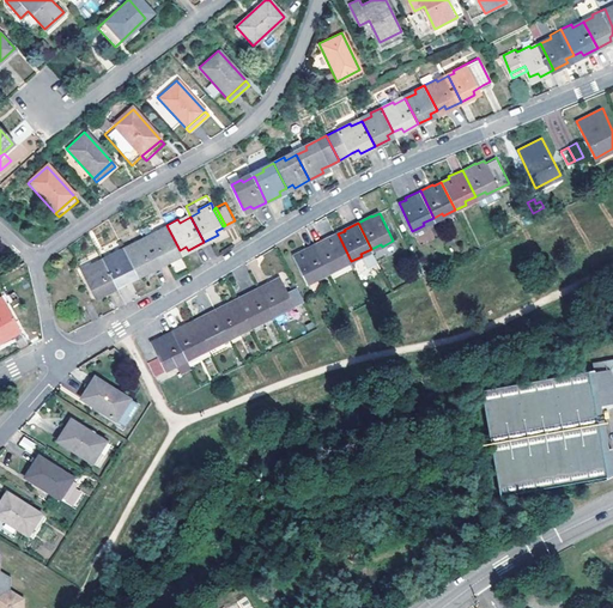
[(180,250),(167,225),(156,230),(158,233),(149,238),(149,239),(161,263),(174,257),(173,254),(180,250)]
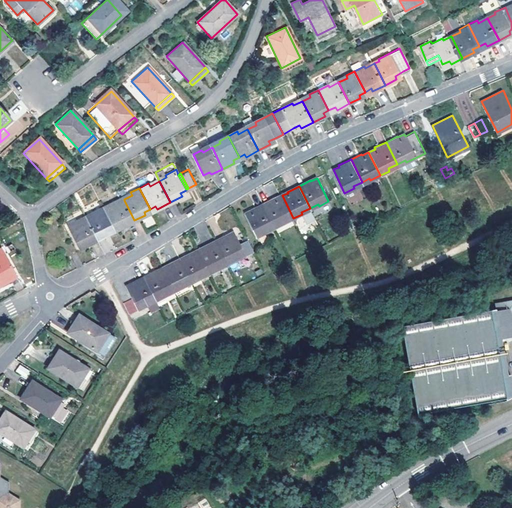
[(274,225),(274,226),(283,221),(284,223),(293,218),(282,195),(274,199),(274,198),(263,204),(274,225)]
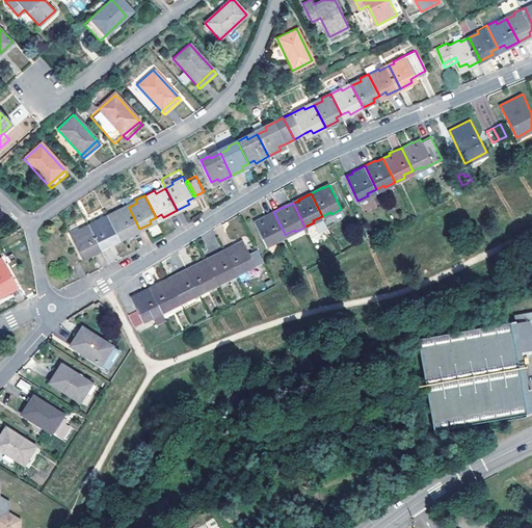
[(120,235),(126,232),(128,236),(139,229),(129,208),(118,212),(117,210),(108,214),(120,235)]
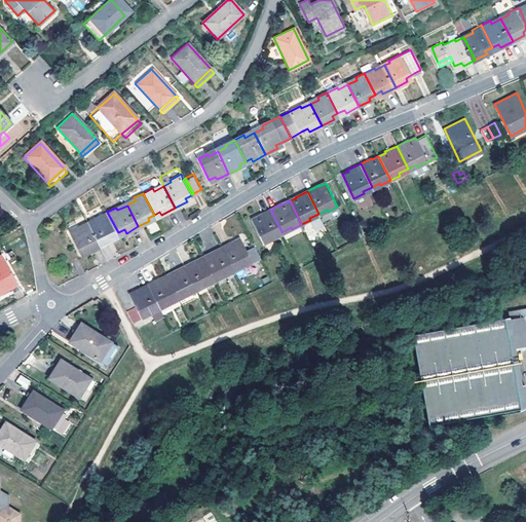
[(282,231),(270,210),(258,216),(258,217),(253,219),(264,243),(274,237),(273,236),(282,232),(282,231)]
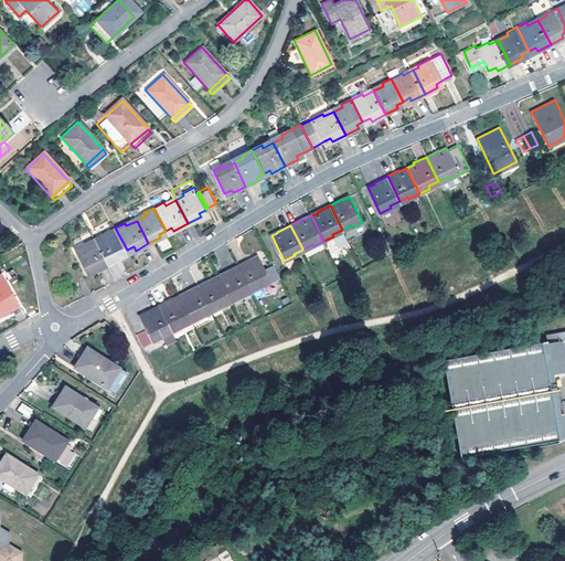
[(97,240),(109,263),(121,257),(119,254),(127,250),(115,228),(106,232),(107,235),(97,240)]
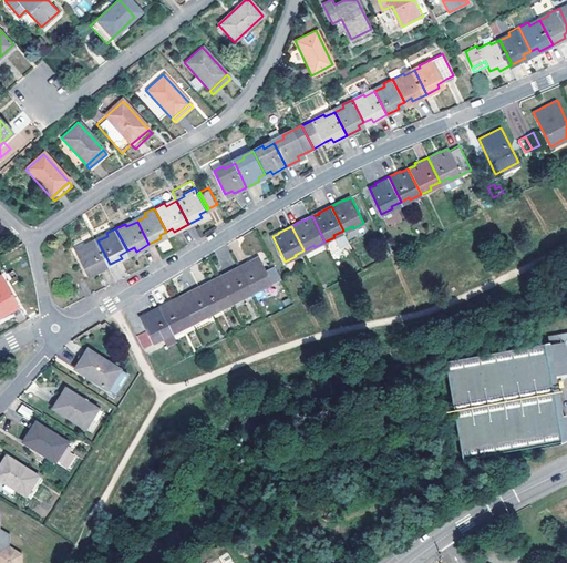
[(88,270),(95,266),(98,270),(110,264),(98,241),(88,245),(86,243),(75,248),(88,270)]
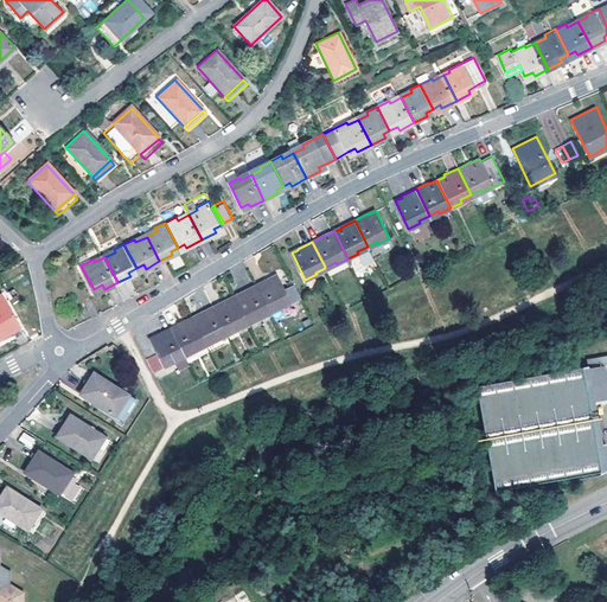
[(256,283),(269,309),(280,303),(281,306),(301,296),(295,285),(286,289),(279,274),(270,279),(269,277),(256,283)]
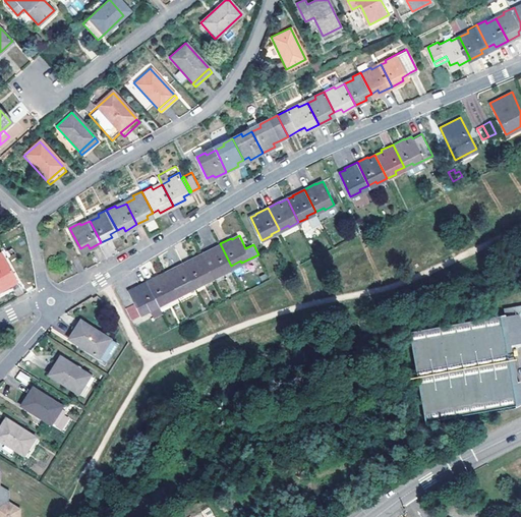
[(231,266),(220,243),(207,250),(208,251),(201,254),(214,278),(224,272),(223,270),(231,266)]
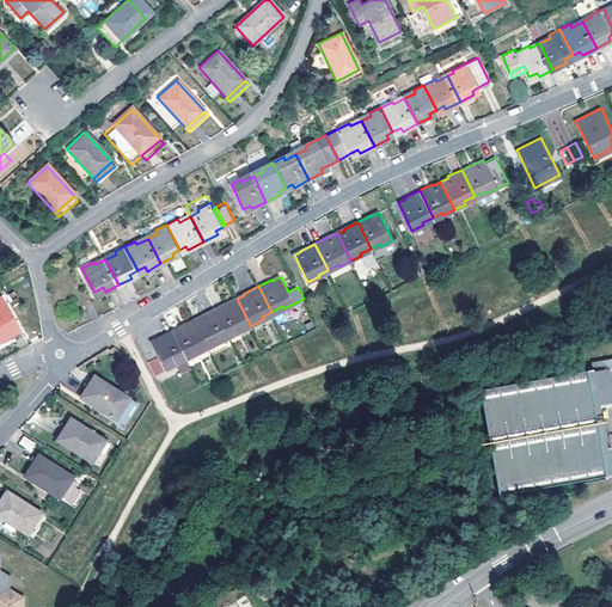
[(5,333),(20,325),(4,295),(0,296),(0,341),(7,337),(5,333)]
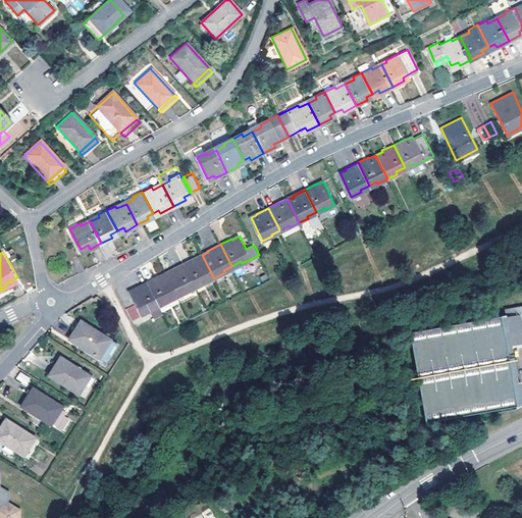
[(185,263),(196,285),(204,280),(206,282),(214,278),(202,255),(196,258),(196,257),(185,263)]
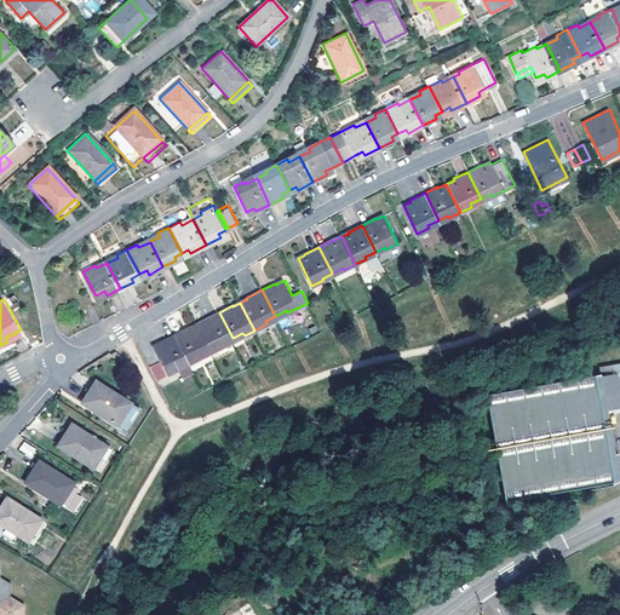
[(233,338),(219,312),(204,320),(205,321),(199,323),(212,351),(223,346),(222,343),(233,338)]
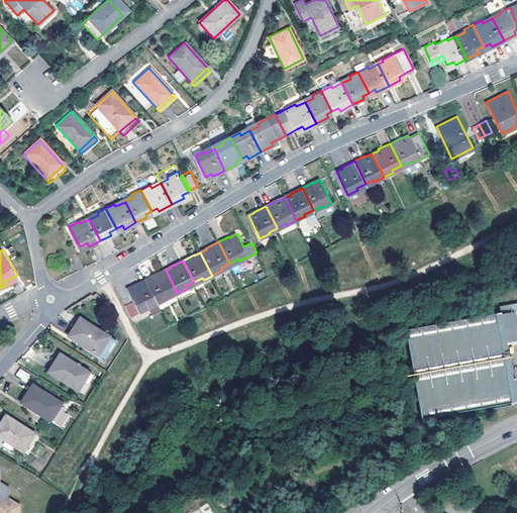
[(177,293),(166,270),(160,274),(159,272),(146,278),(158,300),(167,295),(168,298),(177,293)]
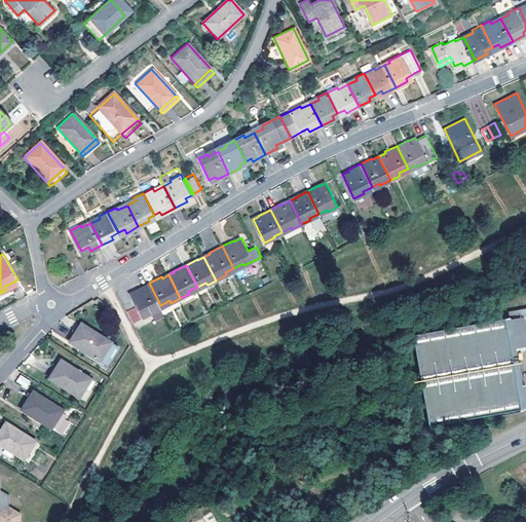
[(20,285),(17,280),(4,287),(6,290),(7,291),(20,285)]
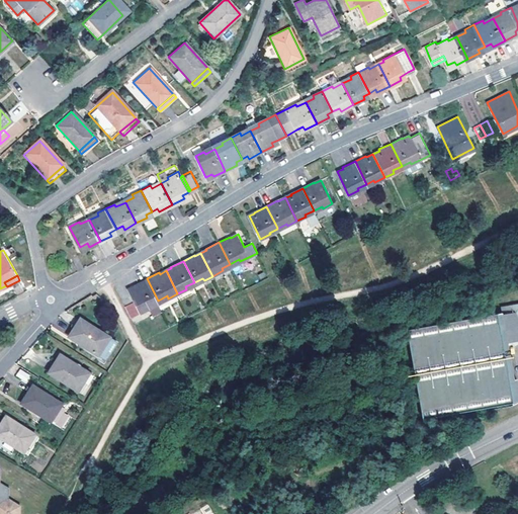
[(158,301),(147,278),(135,284),(136,286),(130,288),(142,312),(151,307),(150,305),(158,301)]
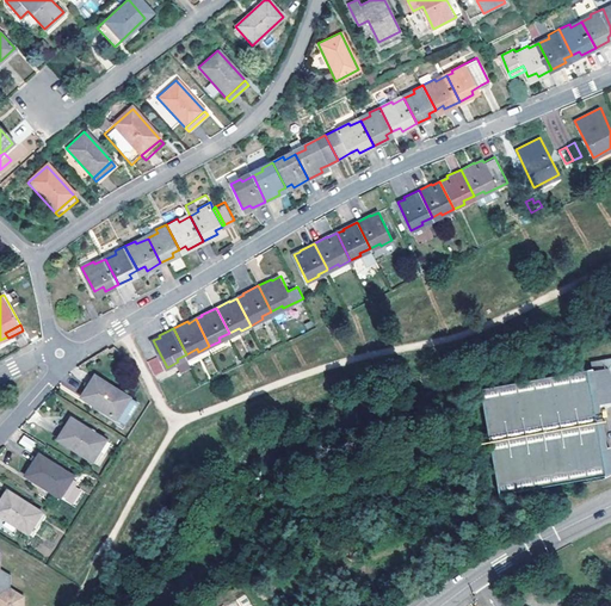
[(590,366),(480,385),(499,490),(578,476),(604,471),(610,469),(610,444),(608,444),(602,414),(600,407),(599,401),(610,397),(610,353),(588,358),(590,366)]
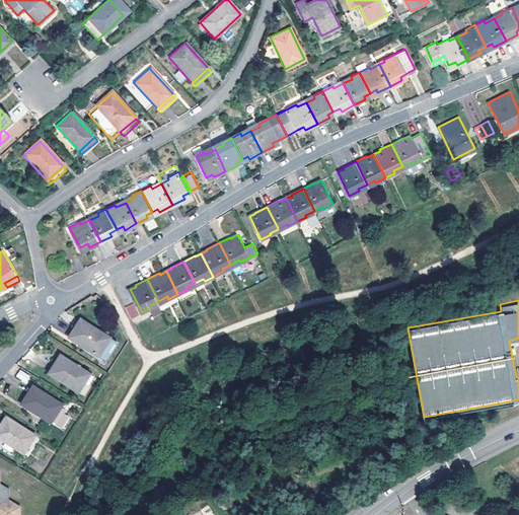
[(113,352),(120,341),(82,318),(71,337),(100,355),(105,348),(113,352)]
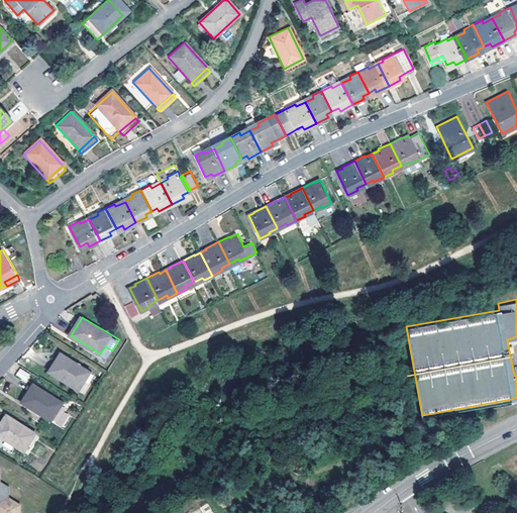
[(112,350),(105,346),(100,353),(107,358),(112,350)]
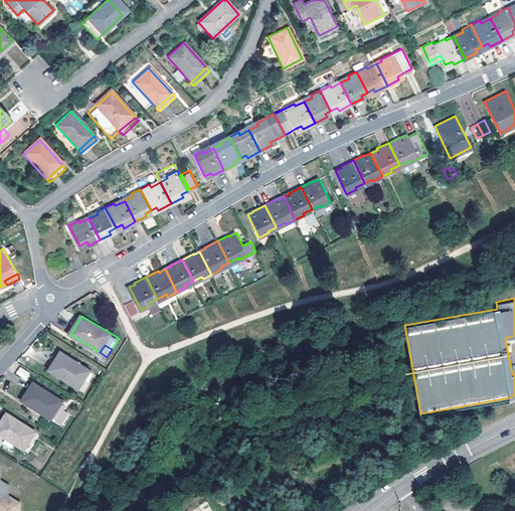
[(75,386),(87,368),(57,350),(46,368),(75,386)]
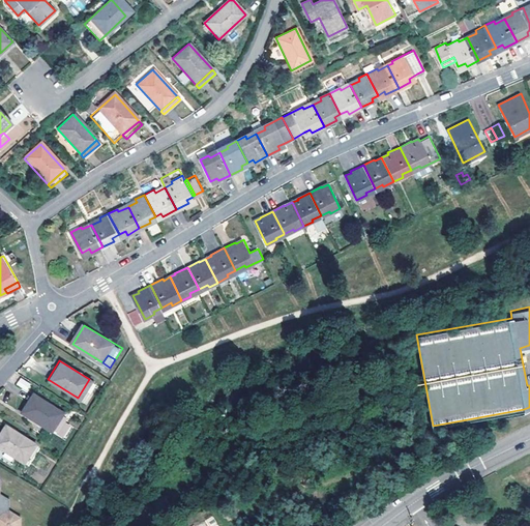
[(20,374),(17,381),(28,386),(31,379),(20,374)]
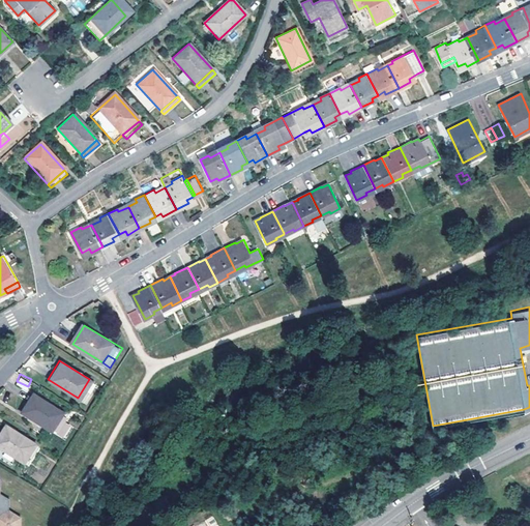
[(82,400),(93,382),(89,379),(78,398),(82,400)]
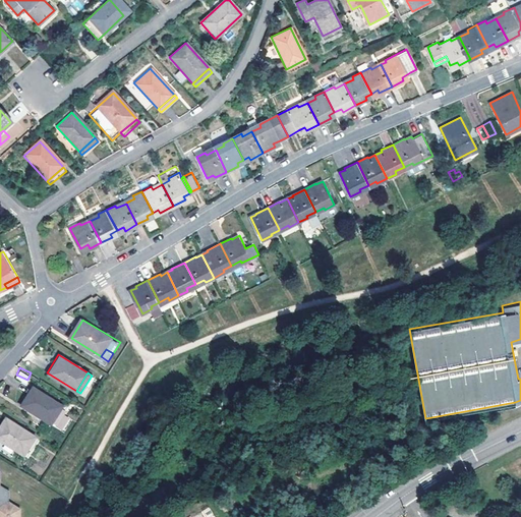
[(61,405),(32,387),(20,405),(50,423),(61,405)]
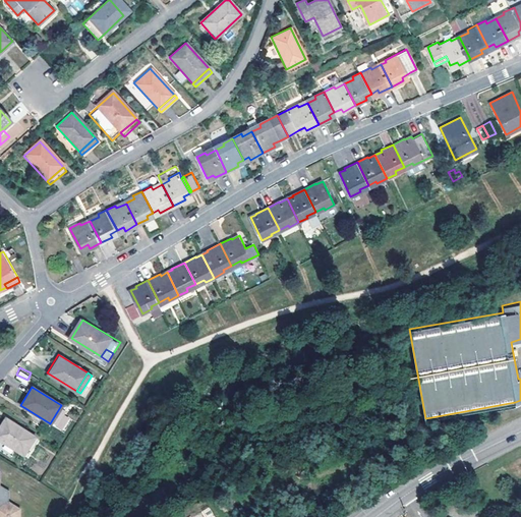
[(61,405),(50,423),(54,425),(65,407),(61,405)]
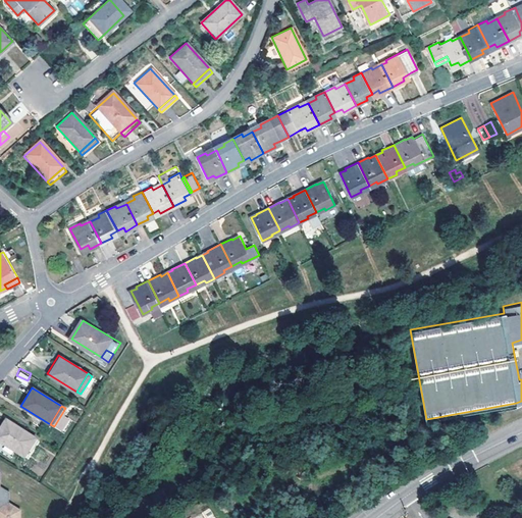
[(34,435),(4,418),(0,423),(0,439),(23,454),(34,435)]
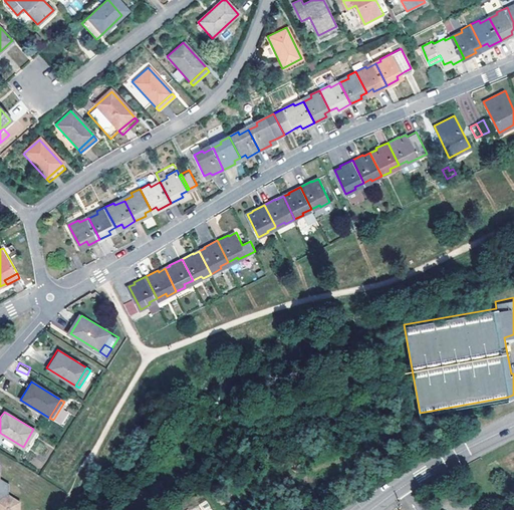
[(33,429),(23,447),(26,449),(37,431),(33,429)]
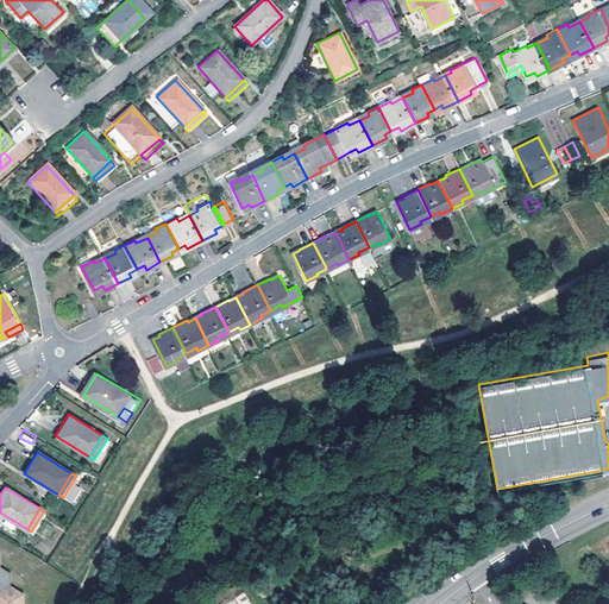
[(16,567),(4,559),(2,543),(0,541),(0,603),(1,603),(24,603),(25,603),(26,589),(14,582),(16,567)]
